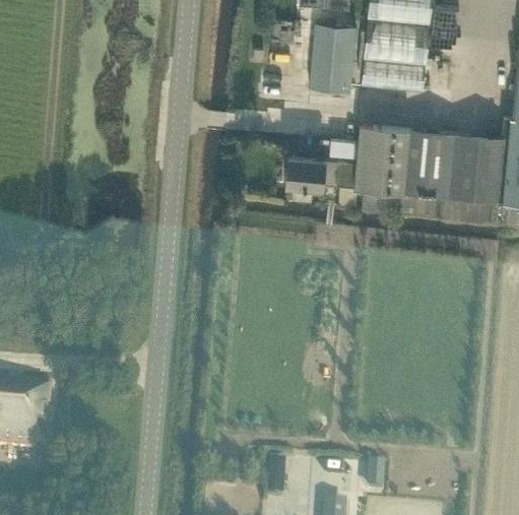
[(300,0),(300,6),(349,11),(350,0),(300,0)]
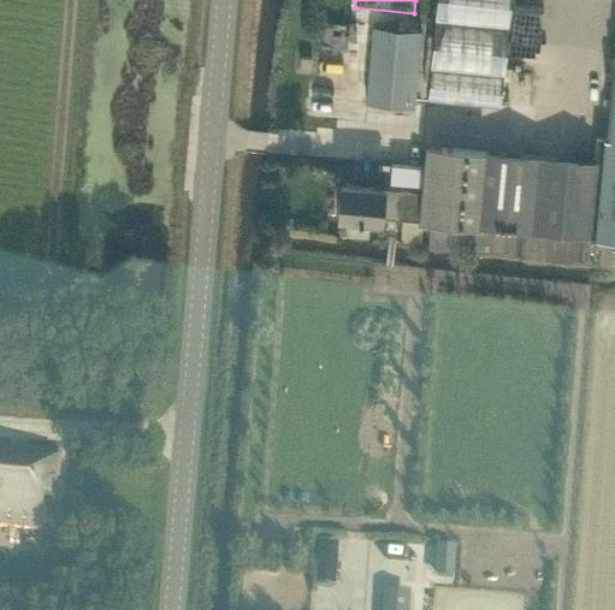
[(438,0),(429,104),(502,111),(512,0),(438,0)]
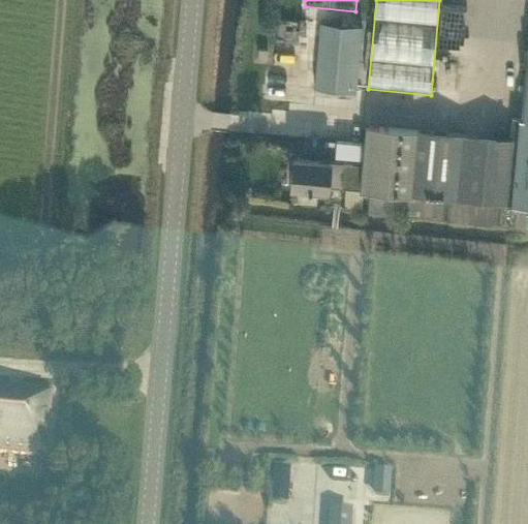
[(296,36),(292,14),(282,16),(285,38),(296,36)]
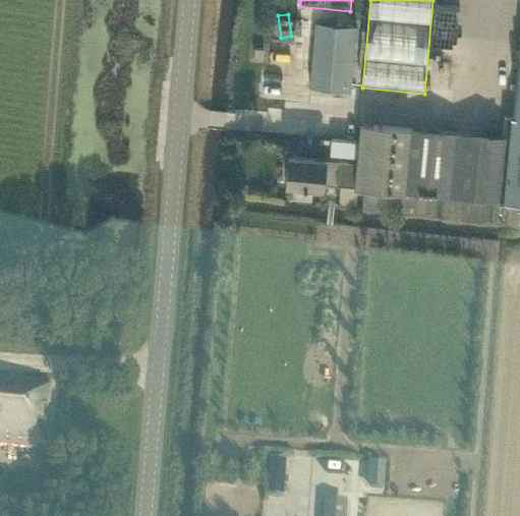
[(352,95),(357,30),(315,25),(309,91),(352,95)]
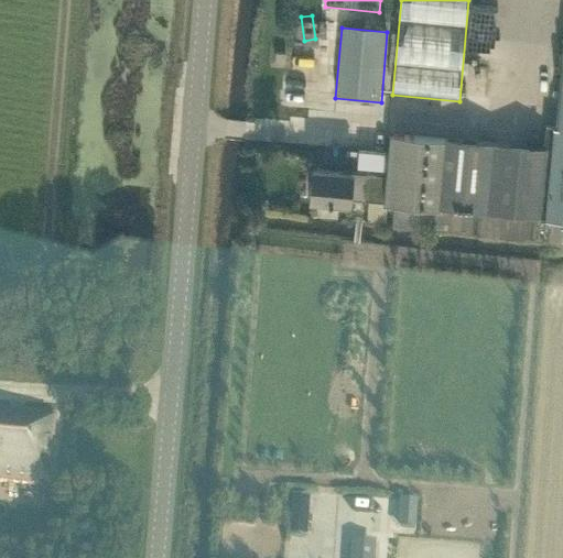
[(545,151),(556,152),(551,221),(562,222),(562,130),(547,129),(545,151)]
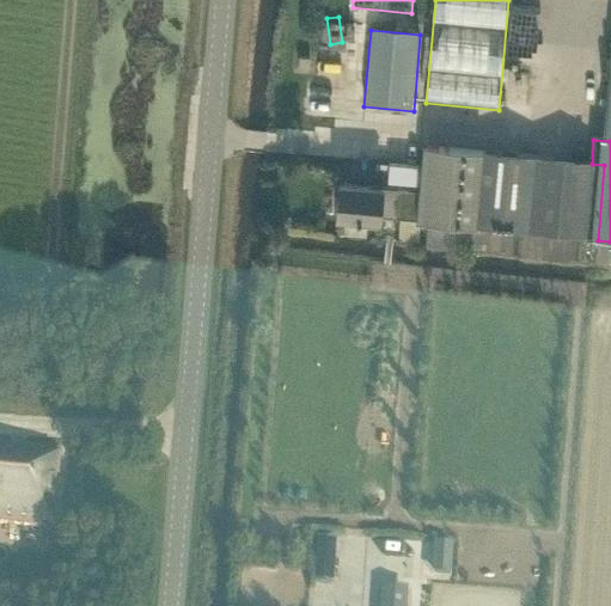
[(419,195),(416,224),(428,225),(426,249),(464,253),(466,228),(598,242),(598,240),(604,165),(592,164),(423,148),(419,195)]
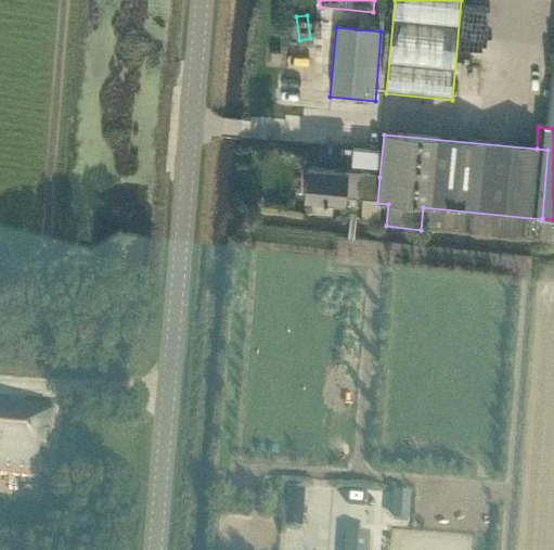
[(308,171),(306,200),(346,204),(347,199),(377,203),(379,177),(363,175),(349,174),(349,175),(349,176),(308,171)]
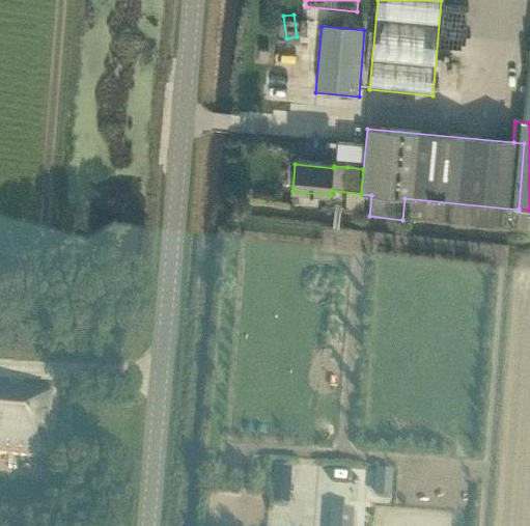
[(54,400),(0,393),(0,460),(46,465),(54,400)]
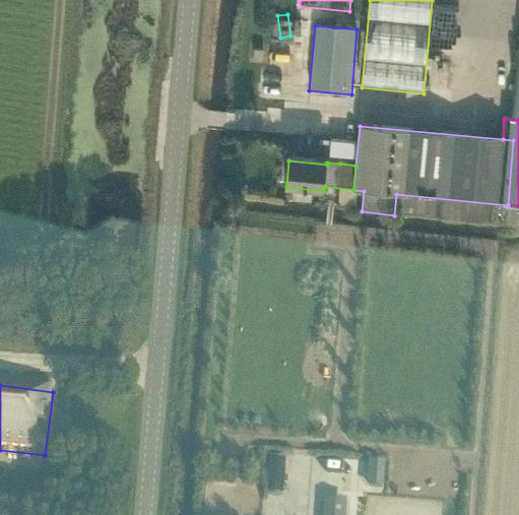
[(269,471),(285,473),(286,462),(269,461),(269,471)]
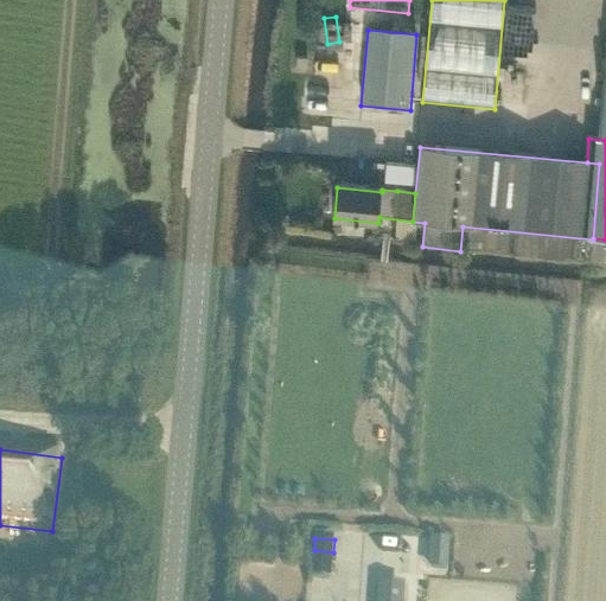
[(382,584),(381,600),(403,600),(404,587),(382,584)]
